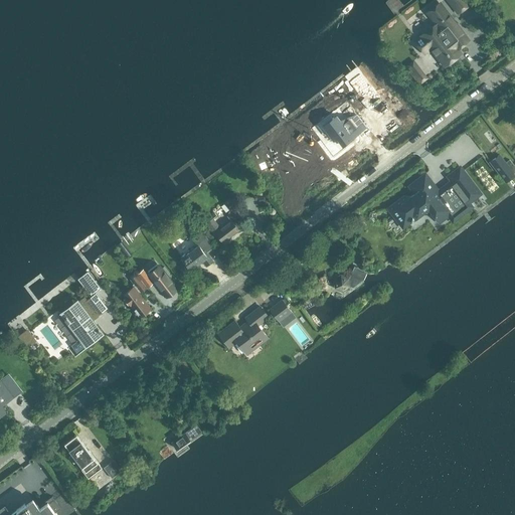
[(468,0),(446,0),(458,15),(472,4),(468,0)]
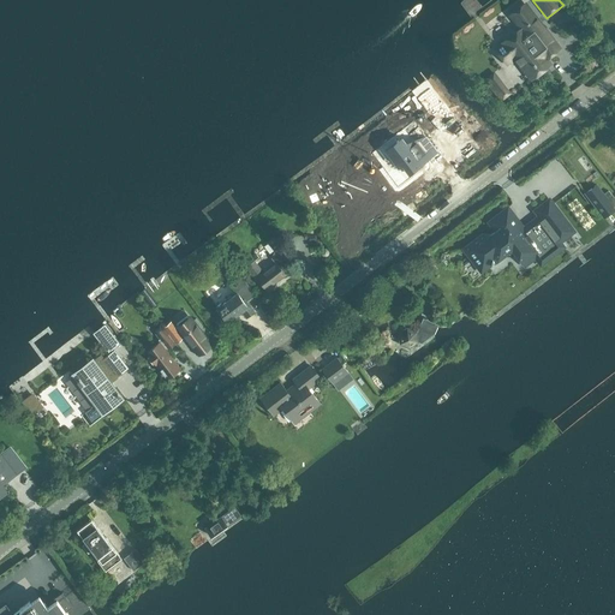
[(512,59),(529,81),(544,69),(541,64),(559,48),(523,5),(509,16),(520,29),(502,43),(502,45),(495,51),(506,64),(512,59)]
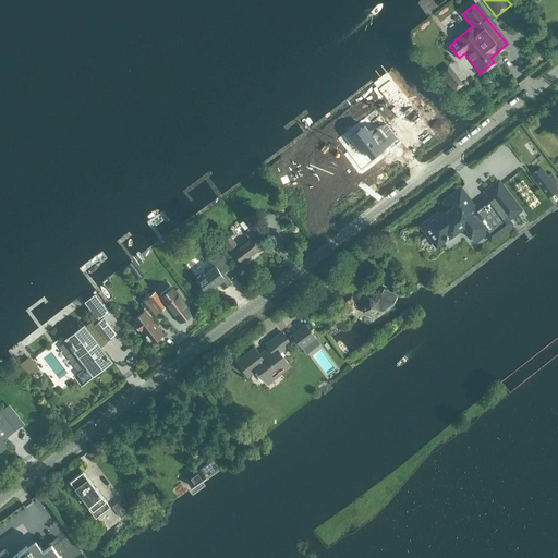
[(455,92),(462,85),(449,69),(441,74),(455,92)]
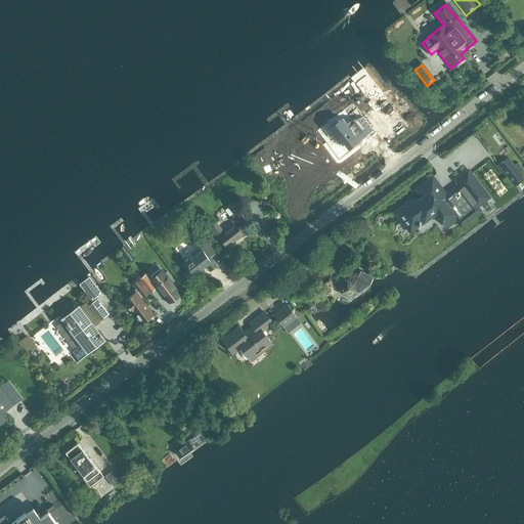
[(349,147),(372,130),(362,118),(342,124),(340,120),(329,128),(339,141),(343,140),(349,147)]
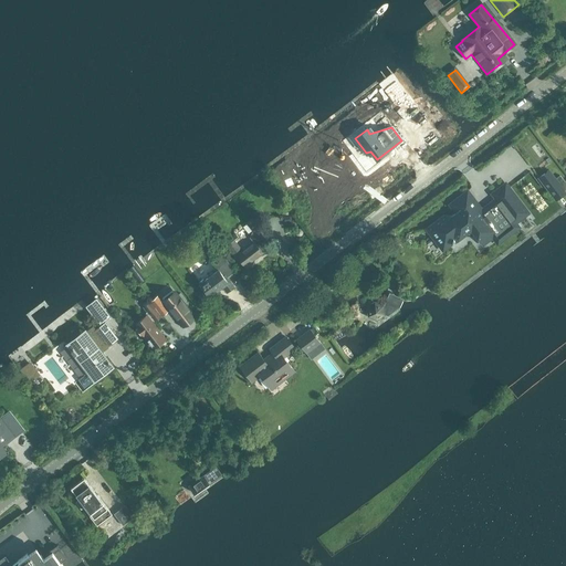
[(544,174),(547,179),(553,175),(549,169),(544,174)]
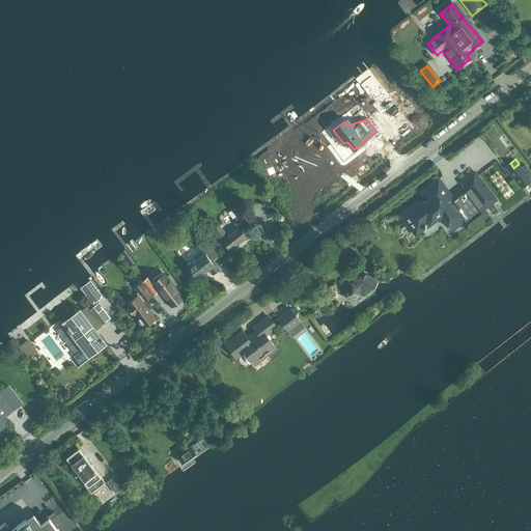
[(520,187),(521,186),(530,178),(519,164),(513,168),(510,163),(504,167),(520,187)]
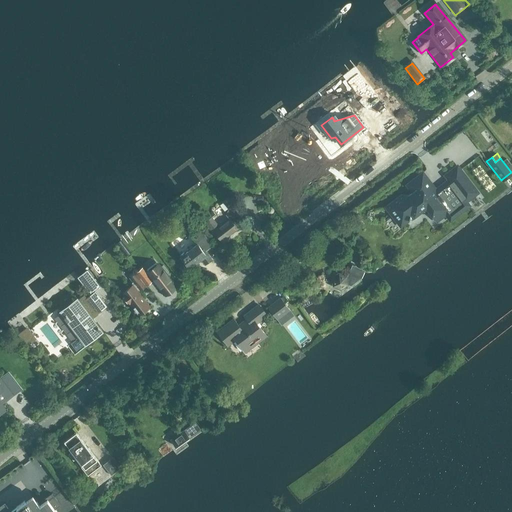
[(402,195),(386,207),(401,226),(409,220),(410,221),(411,221),(411,218),(420,212),(419,210),(427,204),(431,210),(430,211),(437,221),(446,214),(450,220),(469,206),(466,201),(477,192),(457,167),(446,176),(449,180),(433,192),(420,175),(407,185),(412,192),(408,196),(402,195)]
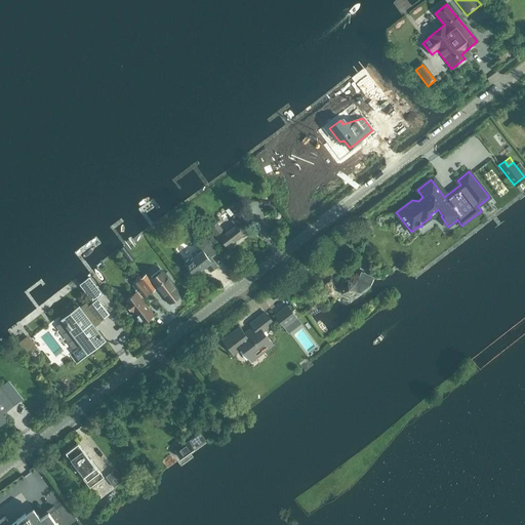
[(246,223),(252,218),(242,205),(243,203),(243,201),(242,199),(240,198),(239,197),(237,197),(235,198),(234,200),(233,202),(234,204),(230,207),(236,215),(234,216),(232,220),(236,226),(225,234),(223,231),(217,224),(210,228),(223,243),(224,242),(228,247),(243,235),(242,233),(244,232),(247,225),(246,223)]
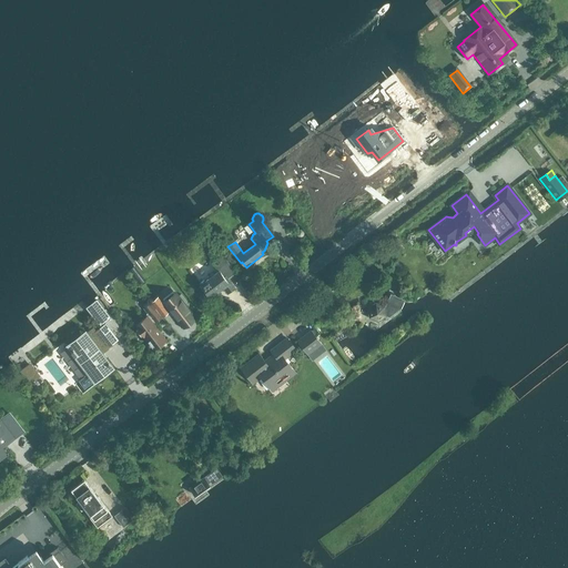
[(235,288),(229,280),(236,273),(223,256),(219,260),(223,265),(220,269),(221,270),(213,275),(212,274),(200,284),(210,297),(223,287),(227,294),(235,288)]
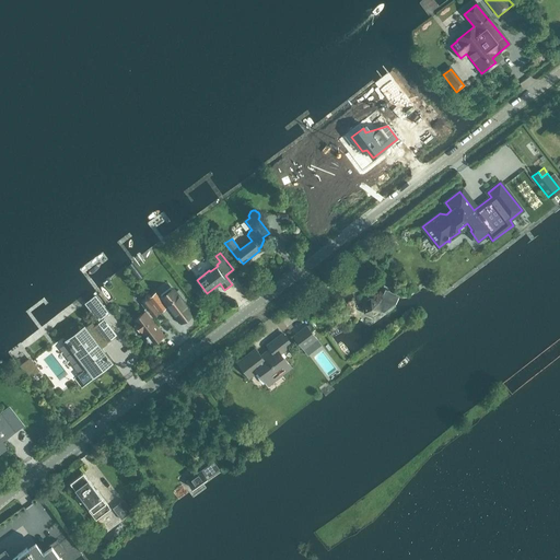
[(163,299),(181,322),(193,313),(183,302),(186,300),(178,290),(175,292),(174,290),(163,299)]
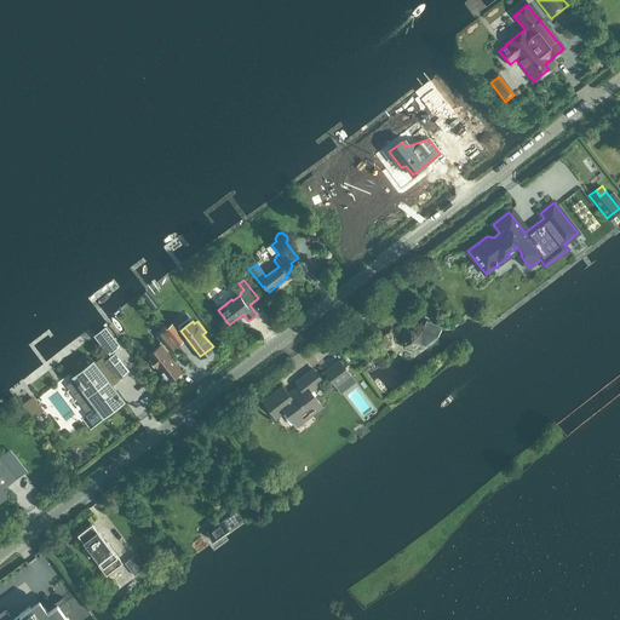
[(437,337),(442,327),(438,326),(438,325),(437,325),(432,322),(431,321),(430,322),(426,321),(420,336),(411,332),(403,337),(405,345),(412,349),(420,344),(425,346),(437,337)]
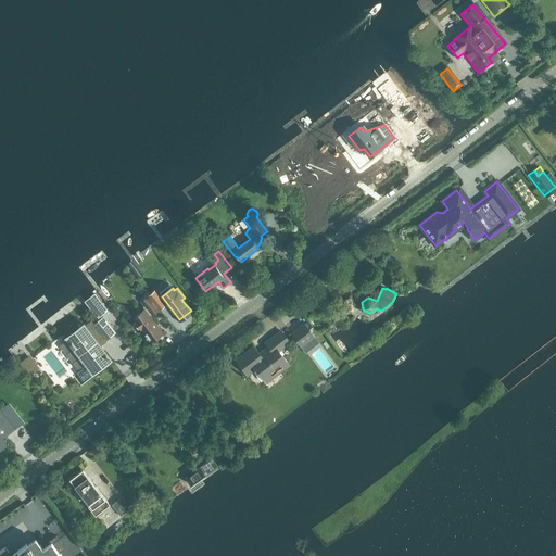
[(148,297),(159,310),(165,304),(155,291),(148,297)]
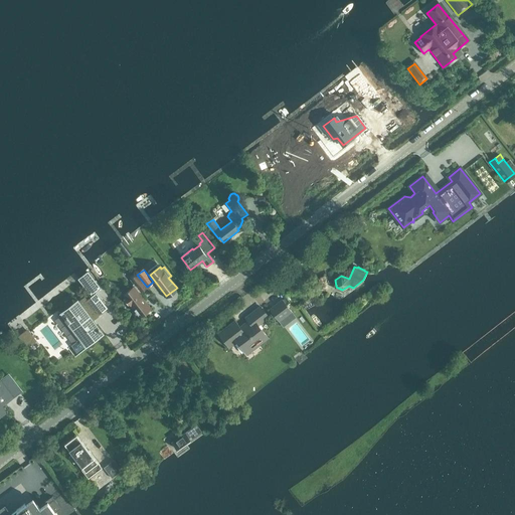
[(100,288),(88,272),(78,279),(91,295),(100,288)]
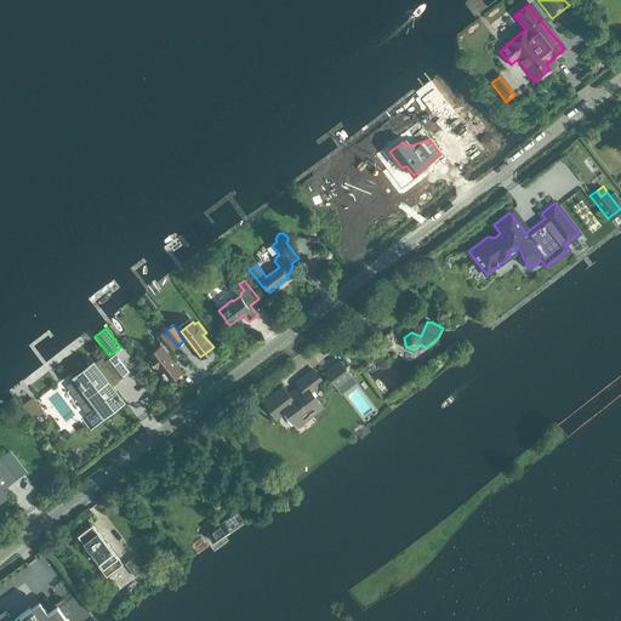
[(177,346),(165,331),(158,336),(161,341),(170,352),(177,346)]
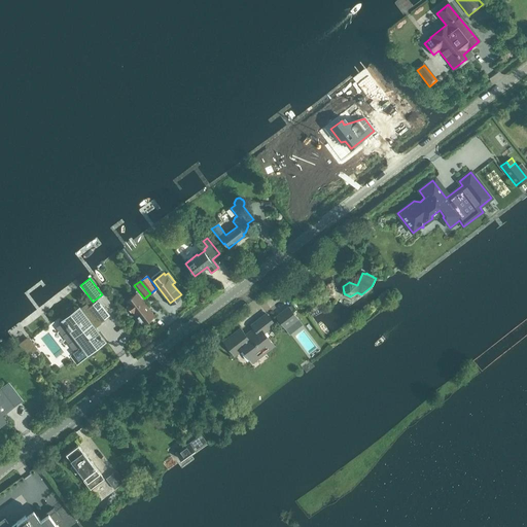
[(136,293),(127,302),(144,323),(154,315),(148,308),(150,307),(144,299),(137,289),(136,290),(136,292),(136,293)]
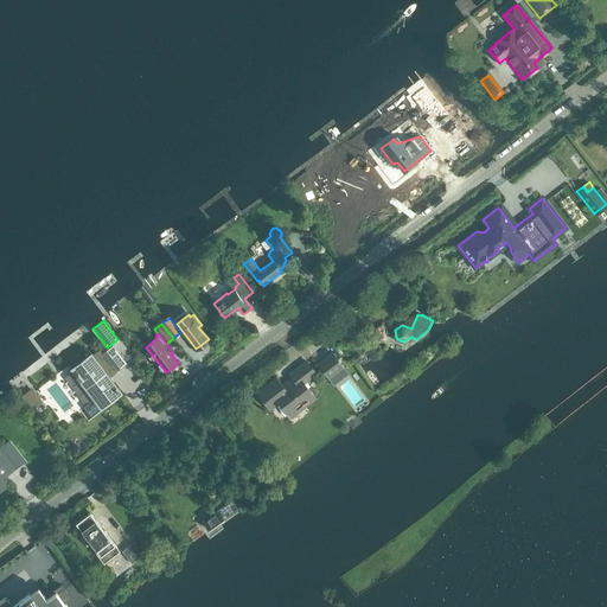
[(139,356),(144,352),(136,344),(133,347),(139,356)]
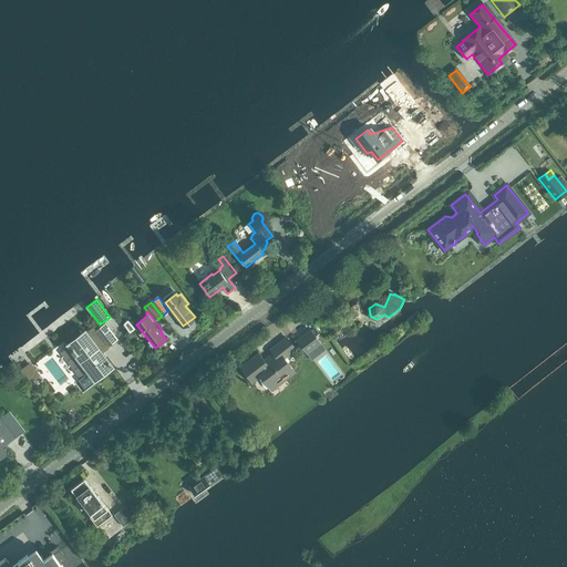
[(93,327),(68,344),(72,350),(71,350),(74,354),(75,354),(89,372),(79,380),(84,388),(94,380),(95,380),(113,367),(106,359),(107,359),(103,353),(102,353),(101,351),(106,346),(107,347),(117,339),(105,323),(96,330),(93,327)]
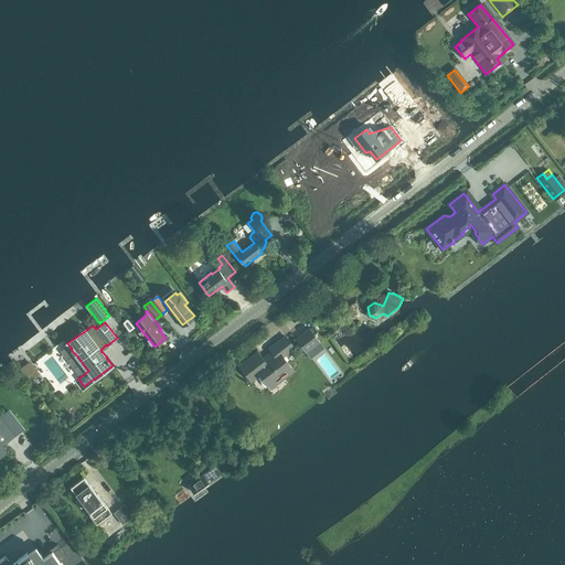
[(323,348),(319,341),(310,329),(297,339),(310,358),(323,348)]
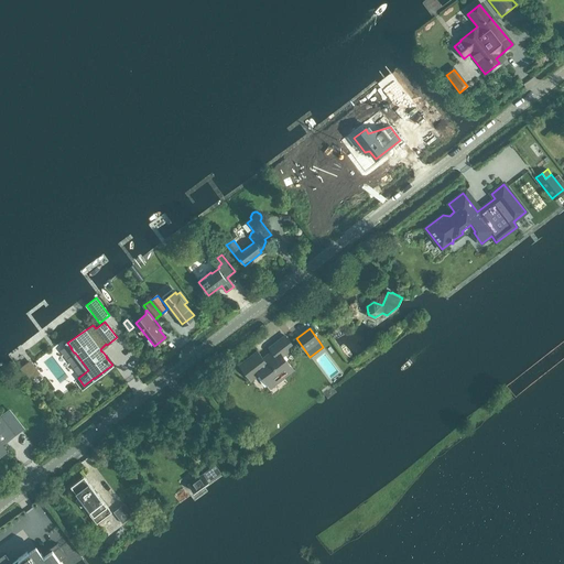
[(283,356),(294,347),(285,335),(270,347),(272,350),(262,358),(258,351),(240,365),(249,376),(257,370),(268,384),(281,375),(283,378),(293,369),(283,356)]
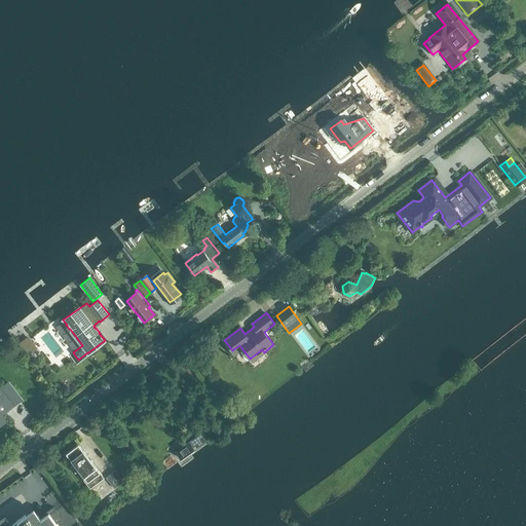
[(24,340),(19,344),(31,360),(35,358),(31,351),(36,348),(31,341),(28,337),(24,340)]
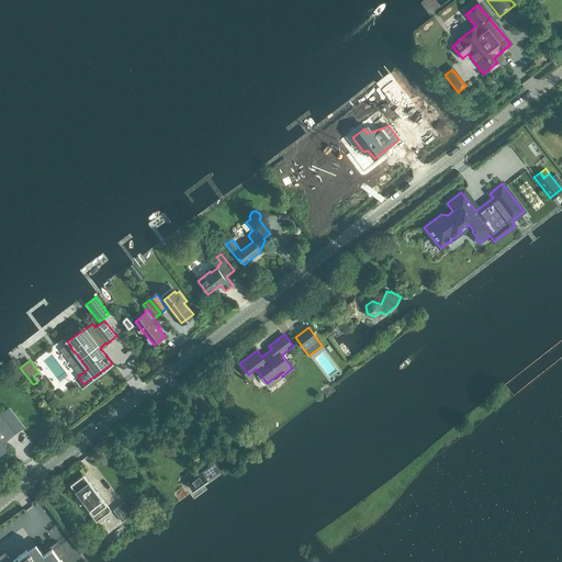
[(8,438),(23,426),(9,408),(0,415),(0,453),(7,449),(0,439),(0,430),(2,430),(8,438)]
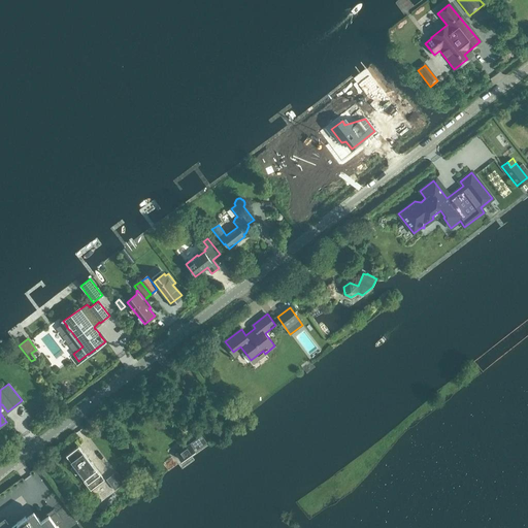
[(201,435),(193,442),(196,448),(197,449),(206,442),(201,435)]
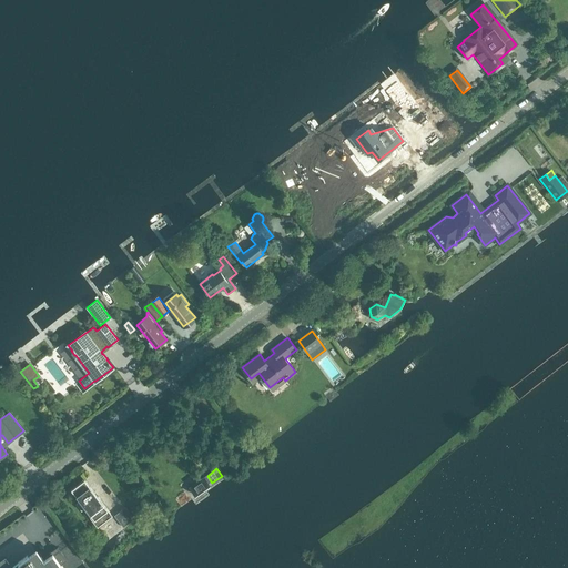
[(208,476),(190,488),(195,495),(210,485),(209,484),(211,482),(208,476)]
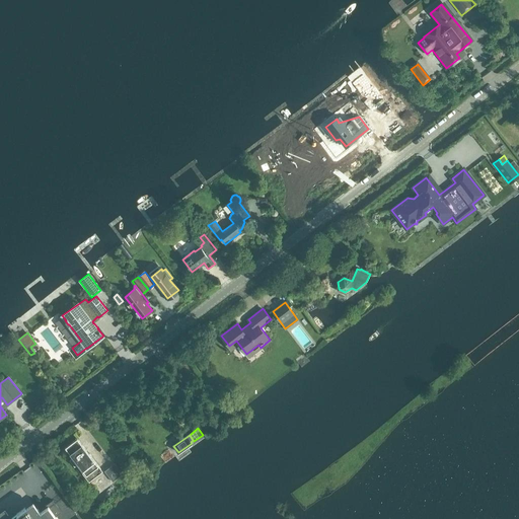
[(77,439),(66,448),(90,479),(101,470),(77,439)]
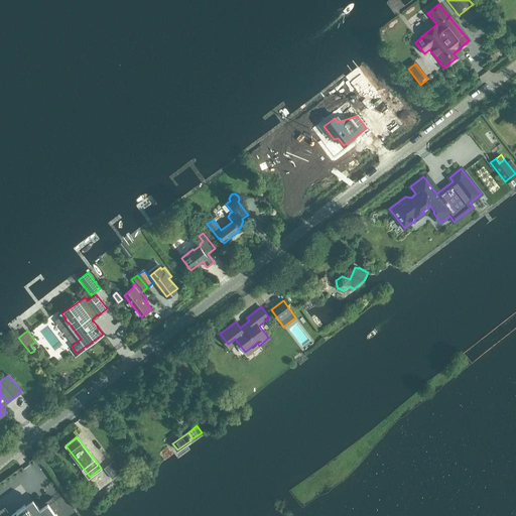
[(104,468),(112,479),(122,472),(113,460),(104,468)]
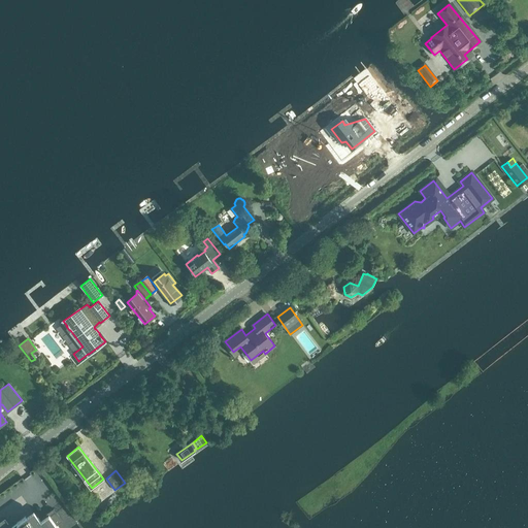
[(54,508),(32,524),(26,516),(11,526),(5,517),(0,520),(0,527),(58,527),(57,525),(63,521),(54,508)]
